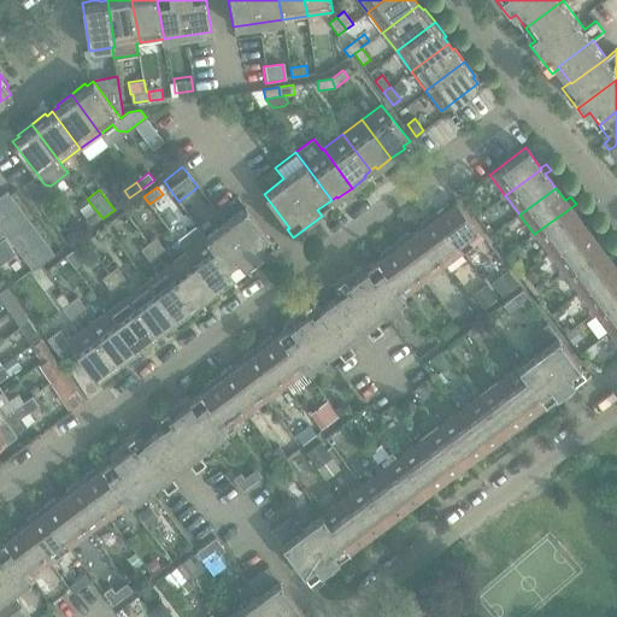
[(0,235),(4,233),(18,252),(31,270),(40,264),(54,254),(12,199),(9,194),(6,192),(0,195),(0,235)]
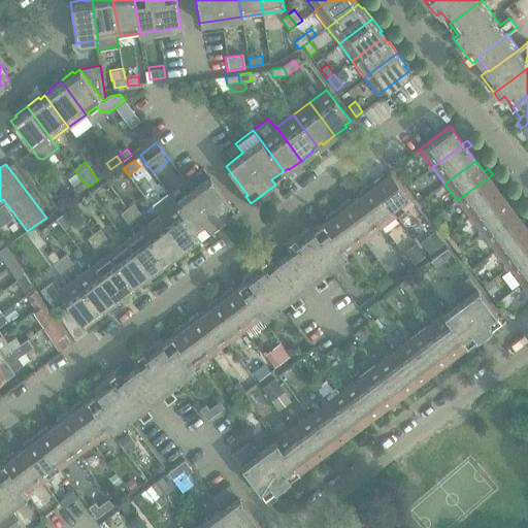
[(370,183),(395,216),(411,203),(388,172),(383,176),(382,174),(370,183)]
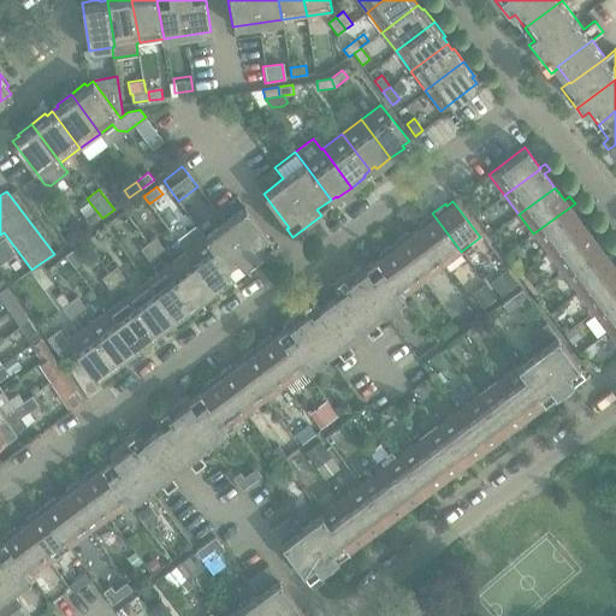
[(546,253),(584,226),(574,213),(579,209),(575,203),(533,234),(546,253)]
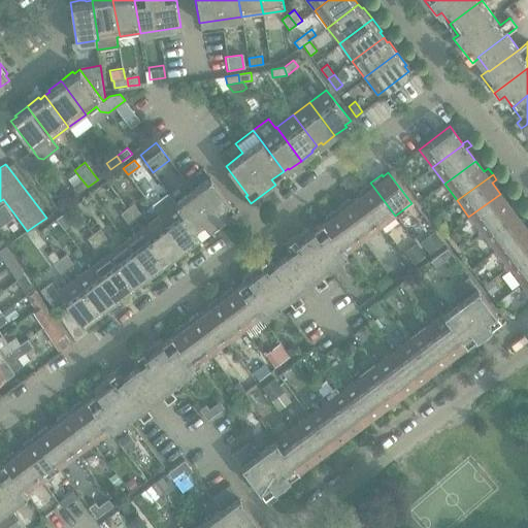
[(175,203),(199,235),(210,227),(215,231),(239,211),(234,205),(232,207),(209,177),(175,203)]
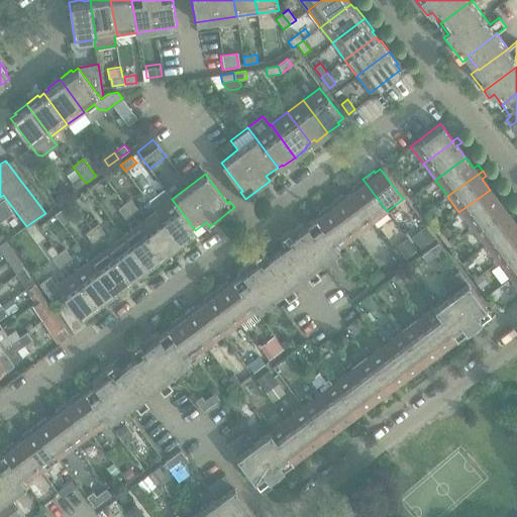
[(76,190),(86,183),(81,177),(71,184),(76,190)]
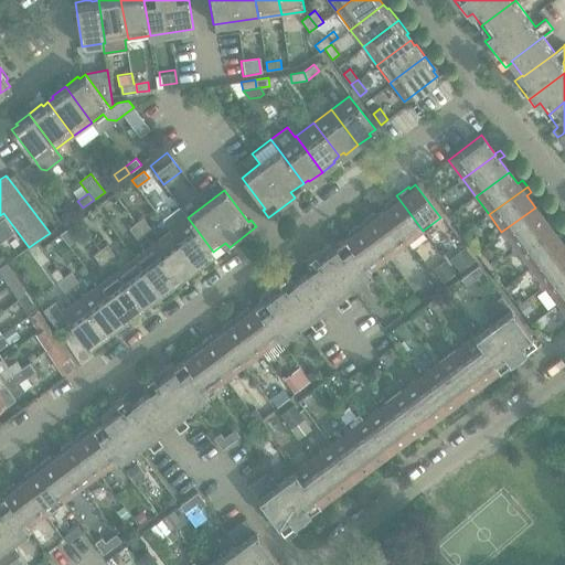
[(405,244),(423,231),(396,195),(383,205),(384,208),(379,211),(405,244)]
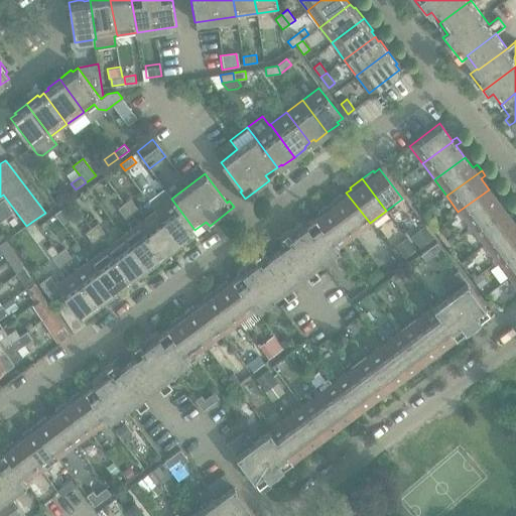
[(195,230),(171,199),(164,188),(148,201),(179,244),(191,235),(190,233),(195,230)]
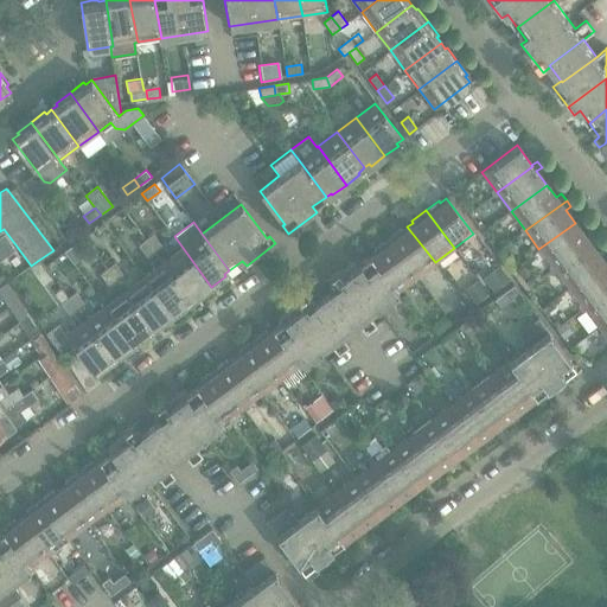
[(553,268),(594,237),(590,232),(585,236),(575,223),(538,249),(553,268)]
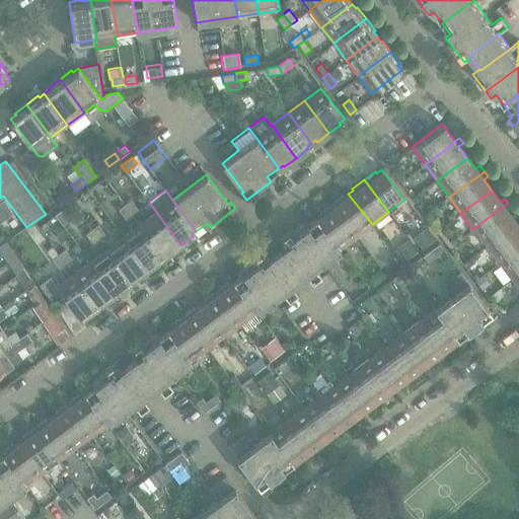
[(355,237),(372,224),(348,194),(344,198),(342,196),(329,205),(355,237)]
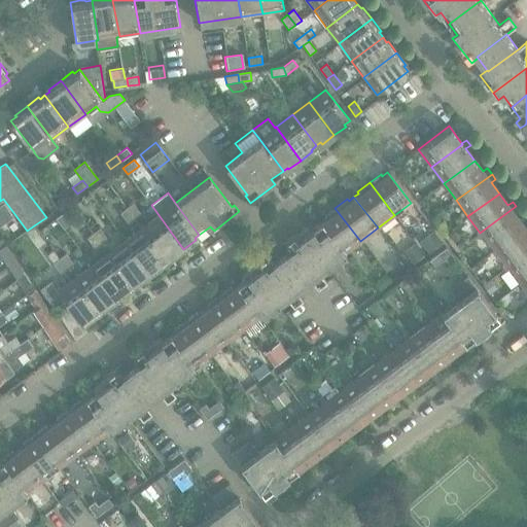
[(4,203),(0,205),(0,224),(12,216),(4,203)]
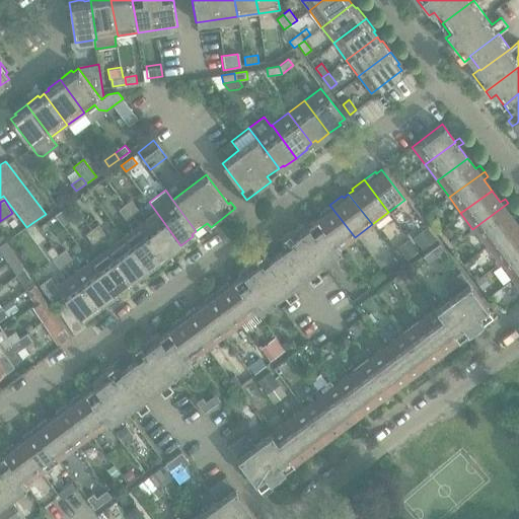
[(131,200),(125,205),(133,215),(139,210),(131,200)]
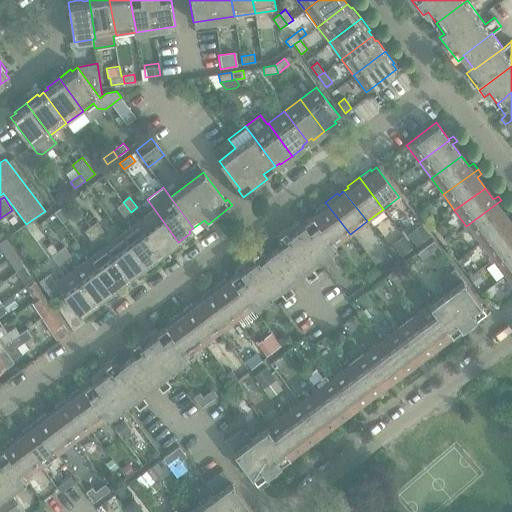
[(167,250),(178,242),(147,199),(137,207),(131,212),(134,216),(161,252),(165,248),(167,250)]
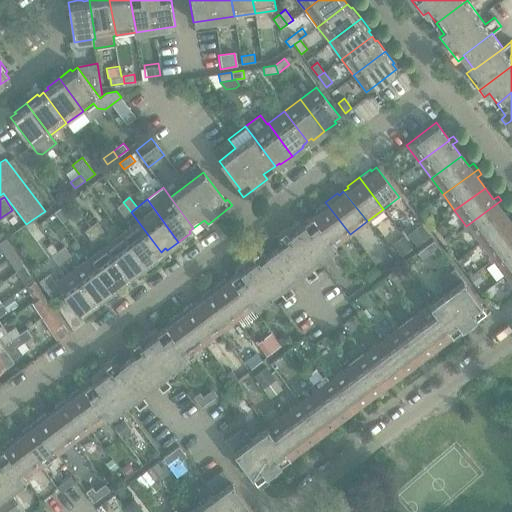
[(479,243),(510,221),(502,210),(506,207),(501,200),(466,226),(479,243)]
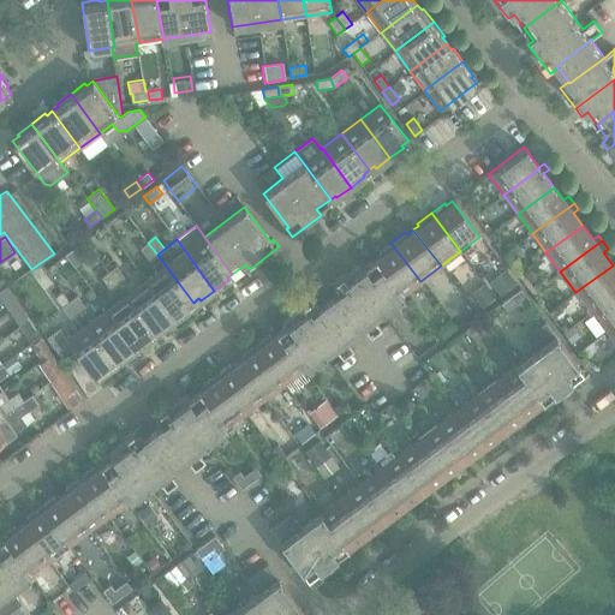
[(149,261),(157,255),(148,243),(141,248),(149,261)]
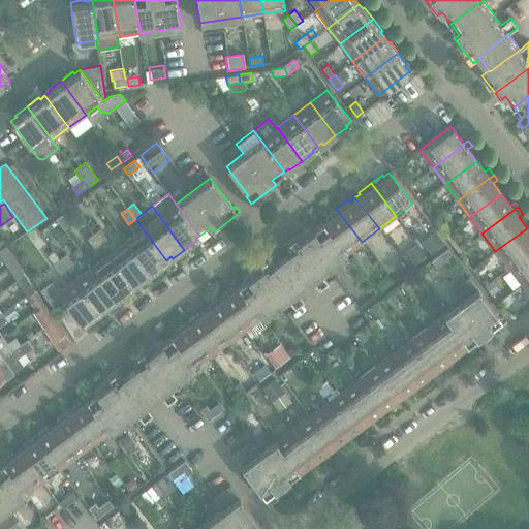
[(345,254),(362,242),(336,209),(324,218),(327,219),(321,223),(345,254)]
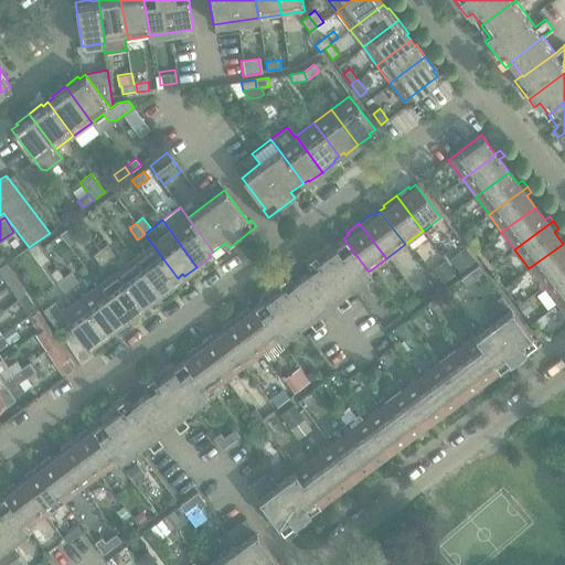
[(172,281),(178,278),(148,238),(130,252),(135,258),(161,294),(174,285),(172,281)]
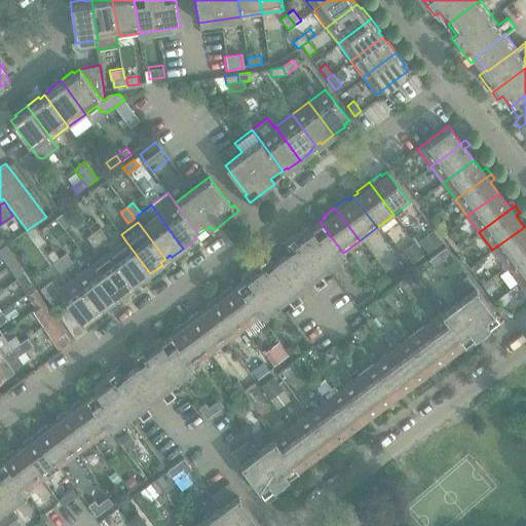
[(326,266),(343,253),(320,222),(308,230),(305,226),(300,230),(326,266)]
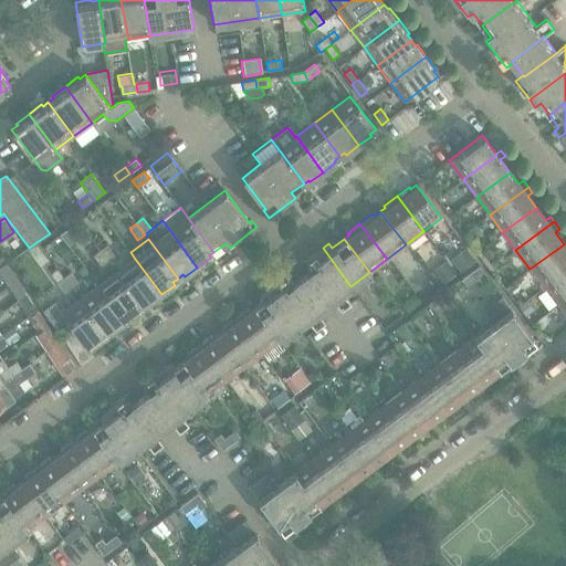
[(544,287),(565,271),(565,247),(564,244),(530,269),(544,287)]
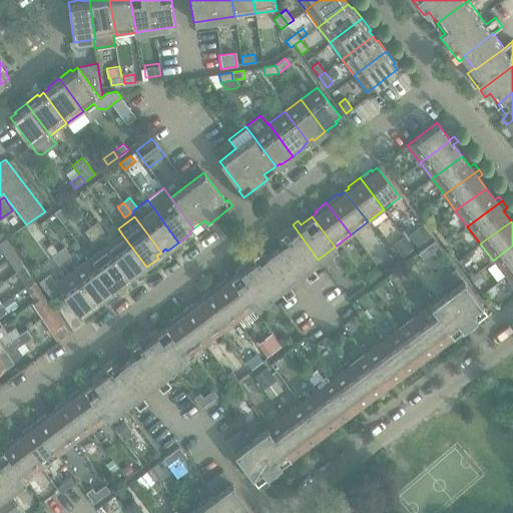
[(91,226),(98,236),(104,231),(96,222),(91,226)]
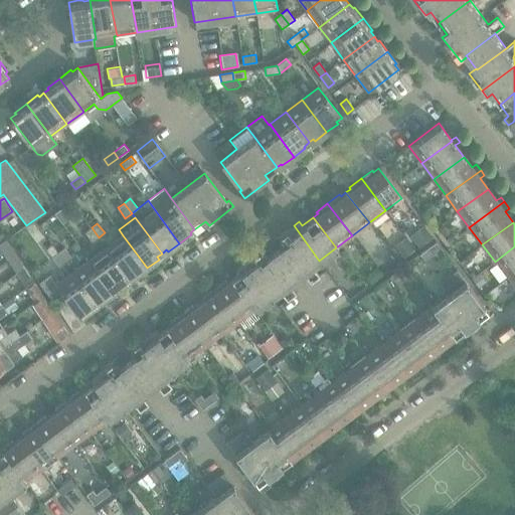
[(413,234),(420,244),(422,246),(435,236),(425,224),(422,227),(413,234)]
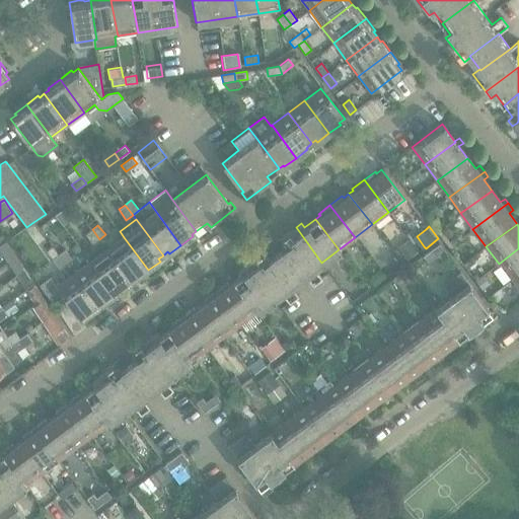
[(313,269),(321,263),(296,227),(278,240),(282,247),(284,246),(305,275),(312,285),(321,278),(313,269)]
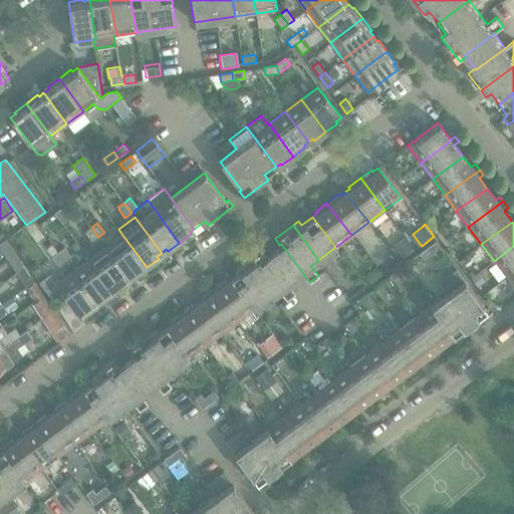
[(92,242),(98,237),(91,227),(84,232),(92,242)]
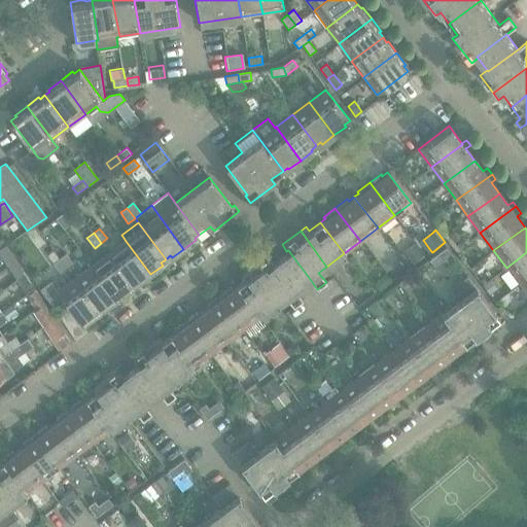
[(138,282),(150,274),(126,241),(108,253),(132,285),(137,281),(138,282)]
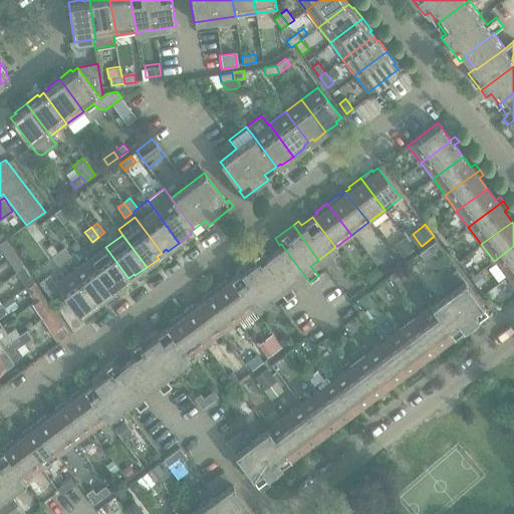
[(416,249),(415,248),(407,236),(397,244),(406,255),(407,256),(416,249)]
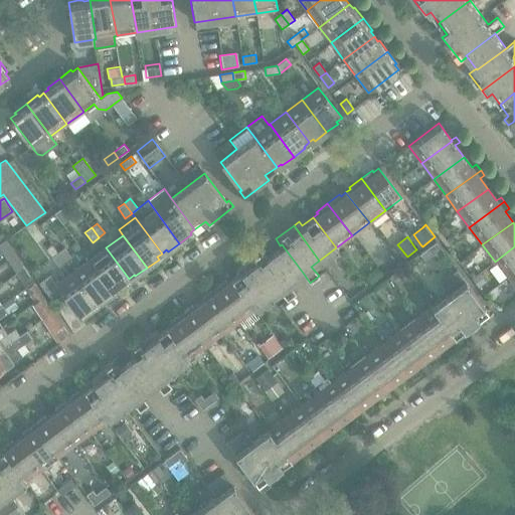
[(0,248),(6,259),(14,252),(5,239),(0,242),(0,248)]
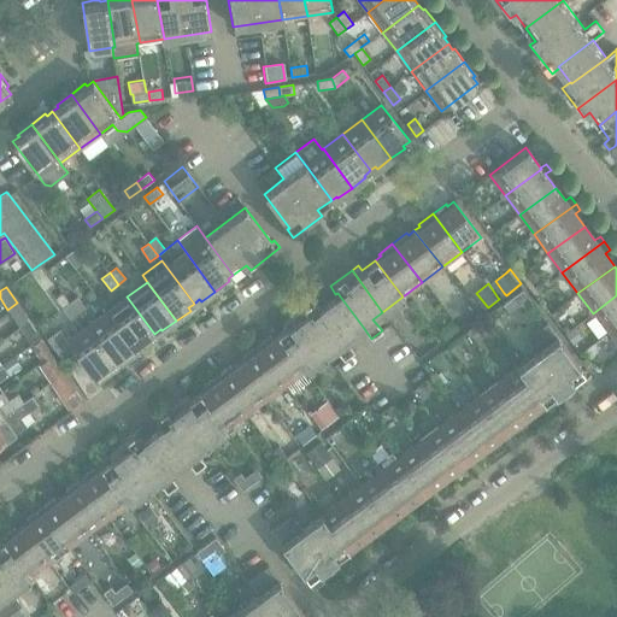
[(523,309),(532,303),(522,291),(498,309),(504,316),(519,304),(523,309)]
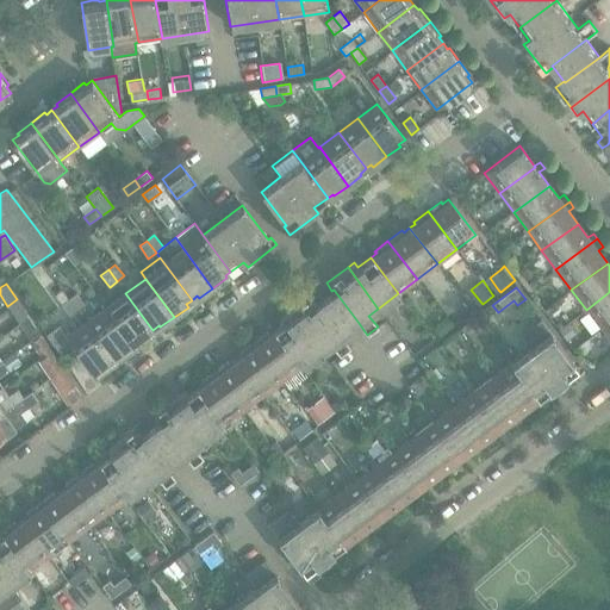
[(78,311),(69,299),(62,290),(55,294),(62,304),(62,305),(70,317),(78,311)]
